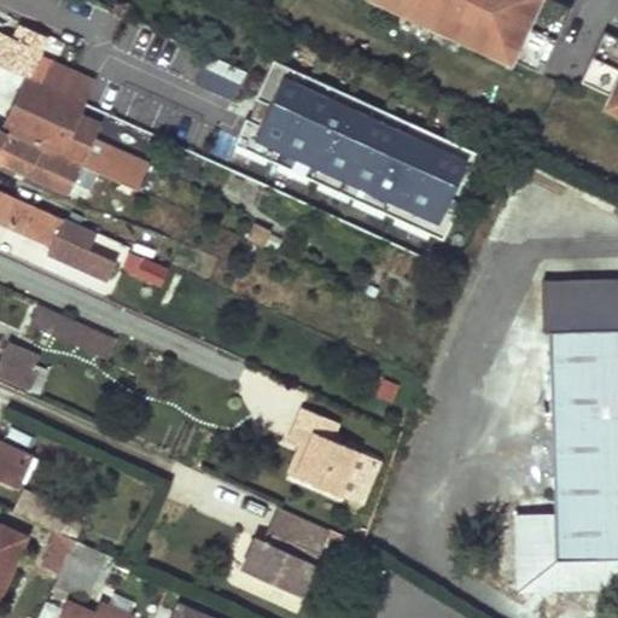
[(543,80),(573,13),(544,0),(467,0),(462,11),(445,3),(447,0),(368,0),(372,1),(371,4),(511,69),(512,66),(543,80)]
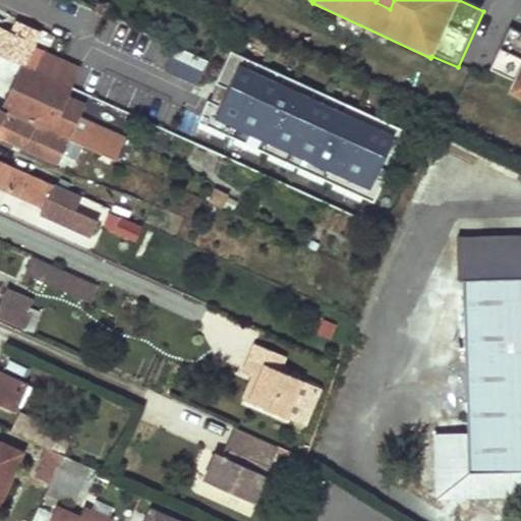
[(394,0),(377,0),(375,2),(390,9),(394,0)]
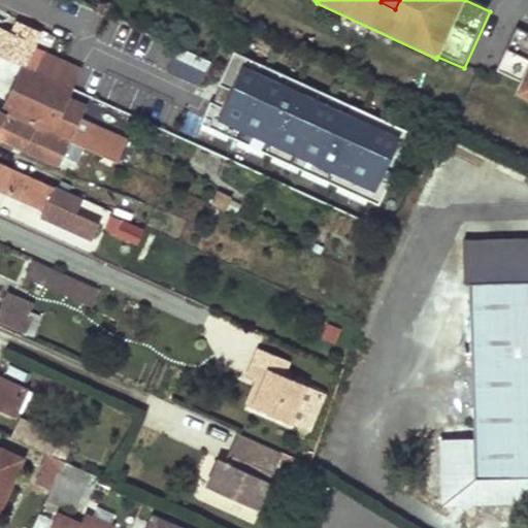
[(41,37),(22,28),(15,40),(0,32),(0,58),(26,70),(41,37)]
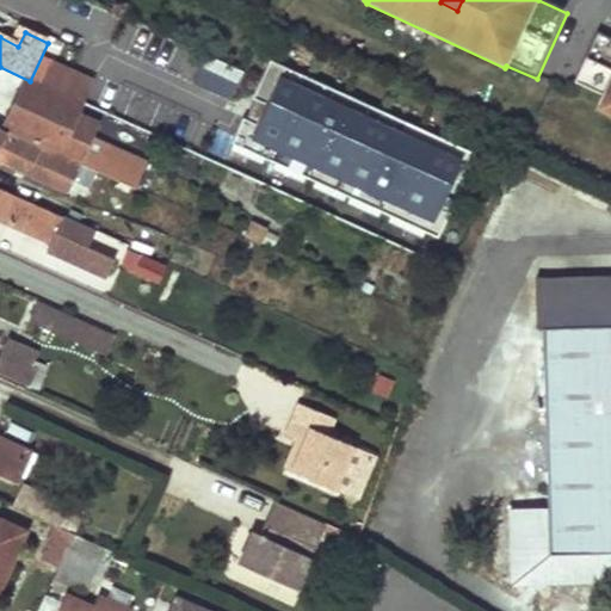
[(610,43),(599,37),(575,88),(606,103),(602,112),(610,116),(610,43)]
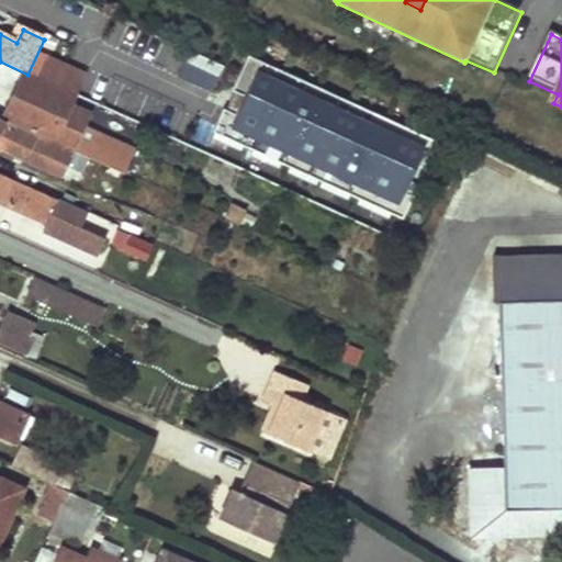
[(220,63),(206,56),(192,88),(206,94),(220,63)]
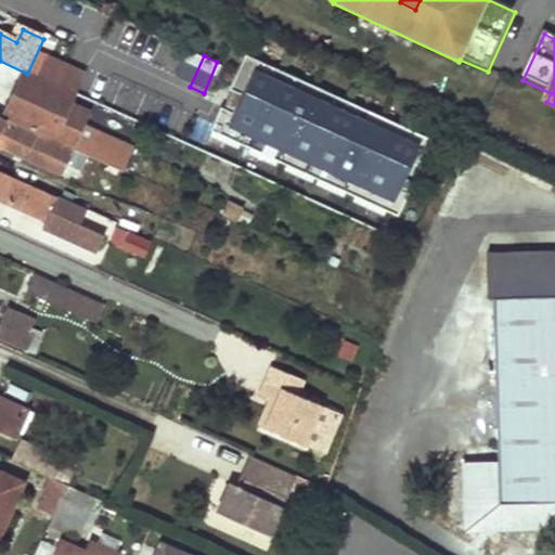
[(431,140),(244,55),(210,129),(398,214),(431,140)]
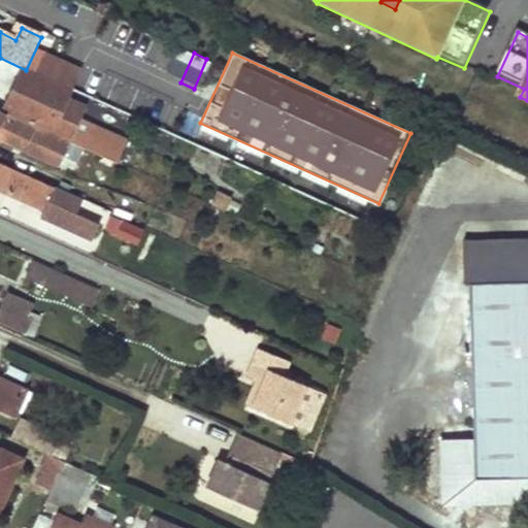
[(70,92),(25,71),(5,112),(69,140),(86,149),(99,155),(116,162),(125,166),(128,158),(73,133),(85,108),(66,100),(70,92)]
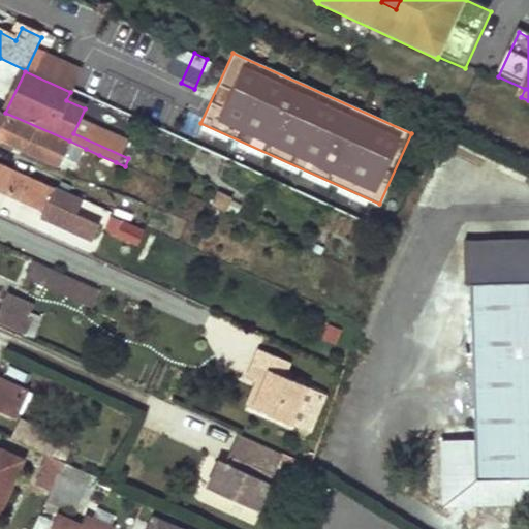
[(5,113),(0,110),(0,136),(58,165),(61,159),(69,141),(5,113)]
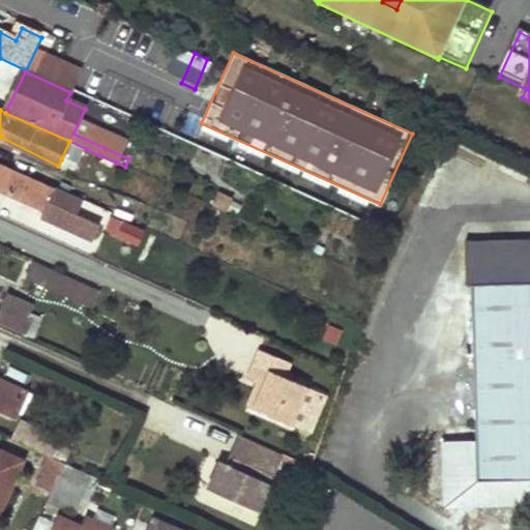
[(86,149),(69,141),(61,159),(78,167),(86,149)]
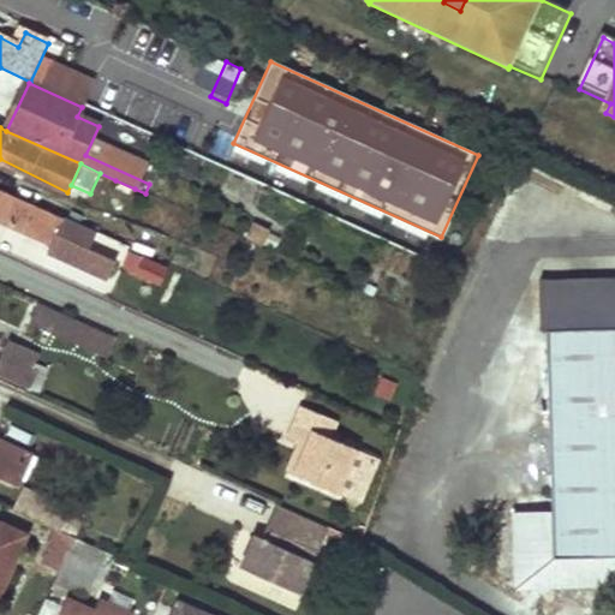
[(115,180),(100,173),(90,193),(106,201),(112,189),(115,180)]
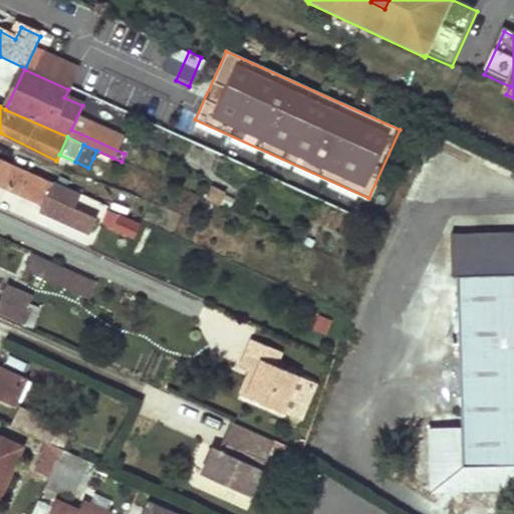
[(112,158),(96,151),(93,158),(108,165),(112,158)]
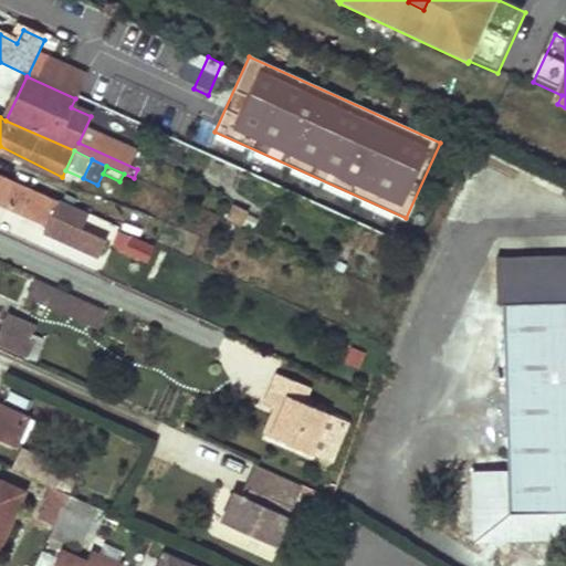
[(59,201),(0,174),(0,205),(46,227),(59,201)]
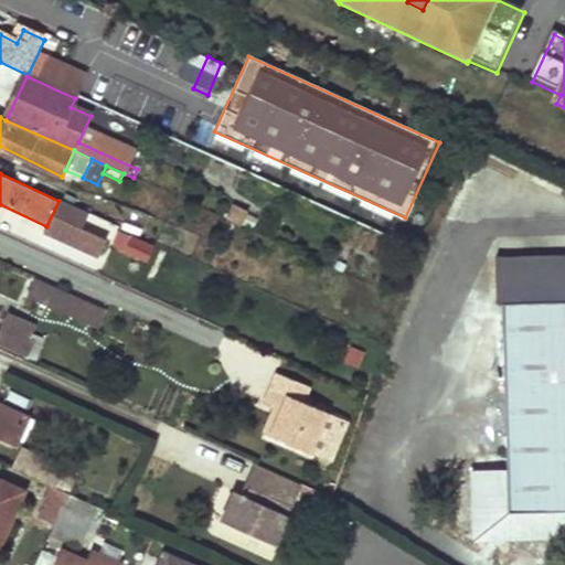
[(59,201),(46,226),(43,234),(97,258),(106,242),(81,231),(88,214),(59,201)]
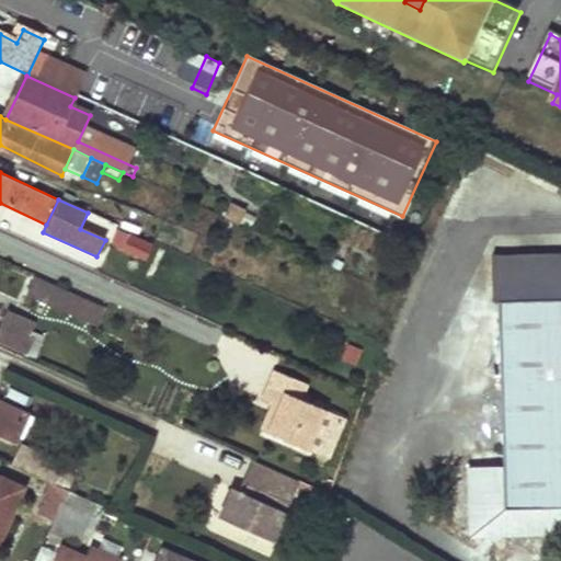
[(153,247),(121,233),(115,247),(129,254),(146,261),(153,247)]
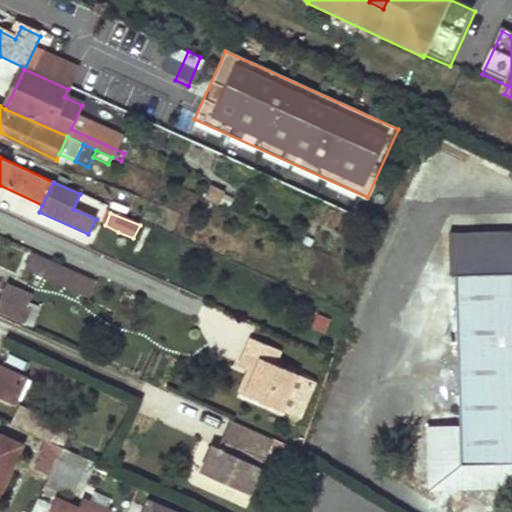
[(149,230),(140,225),(133,238),(143,243),(149,230)]
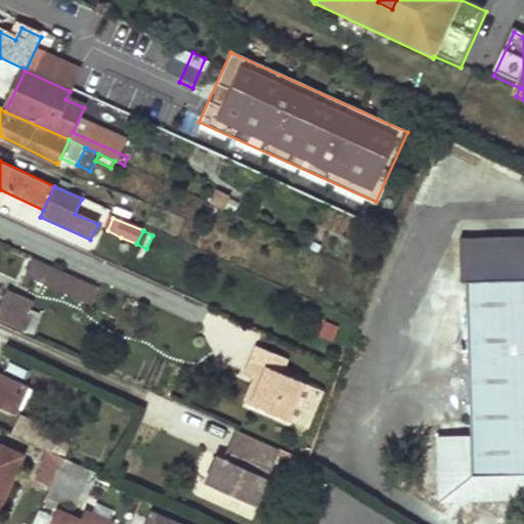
[(159,237),(153,235),(146,249),(151,251),(159,237)]
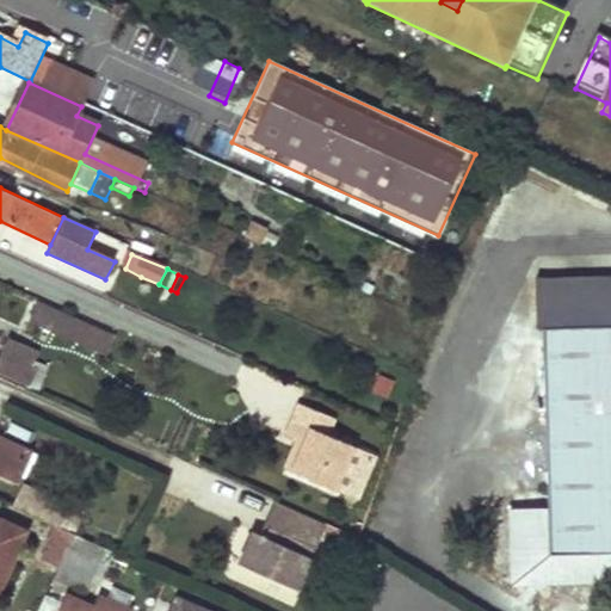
[(159,284),(141,277),(135,291),(153,300),(159,284)]
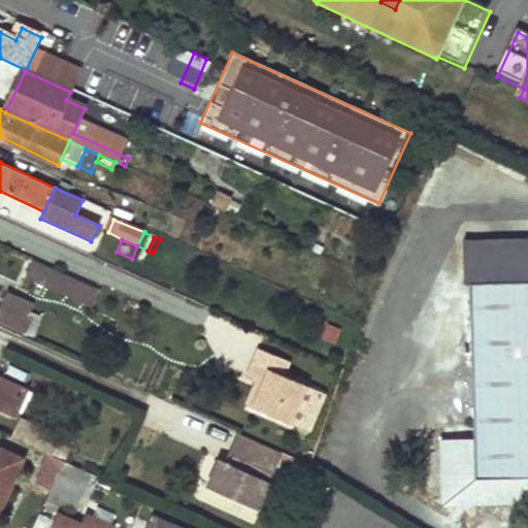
[(527,241),(465,243),(471,440),(438,441),(440,506),(458,506),(465,513),(472,505),(527,503),(527,241)]
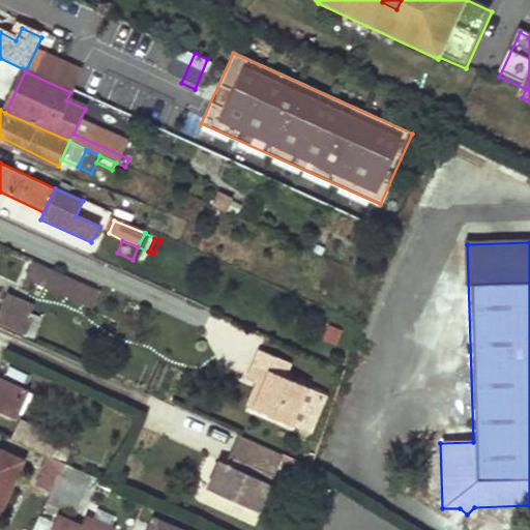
[(100,295),(35,265),(30,277),(94,307),(100,295)]
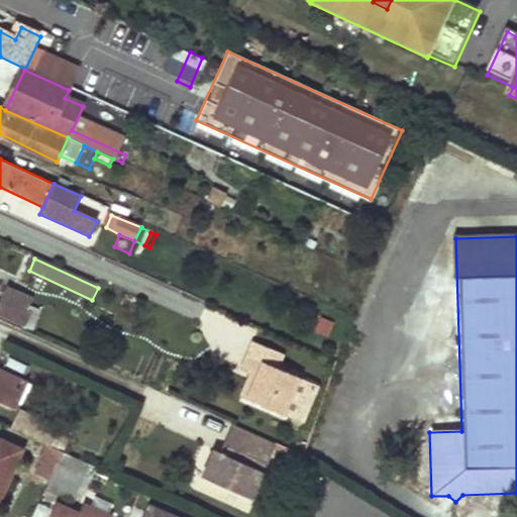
[(34,297),(11,286),(0,310),(0,313),(34,329),(41,314),(30,308),(34,297)]
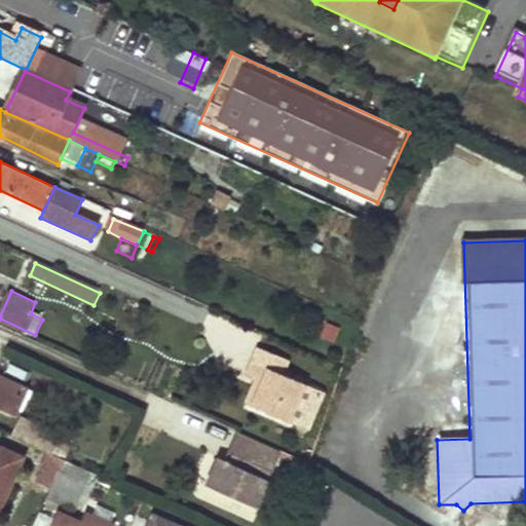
[(306,385),(251,363),(246,377),(256,380),(263,383),(254,407),(290,422),(306,385)]
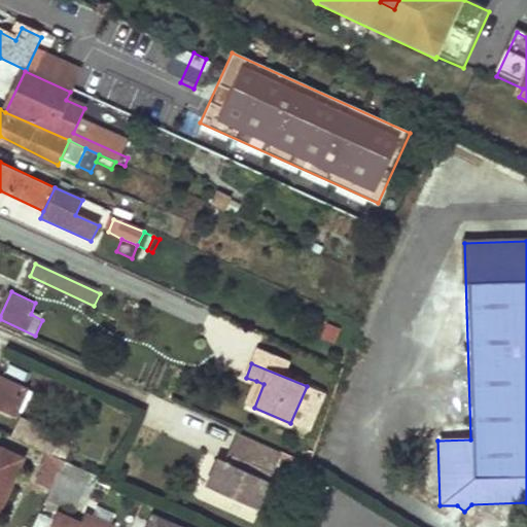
[(25,390),(0,379),(0,407),(14,414),(25,390)]
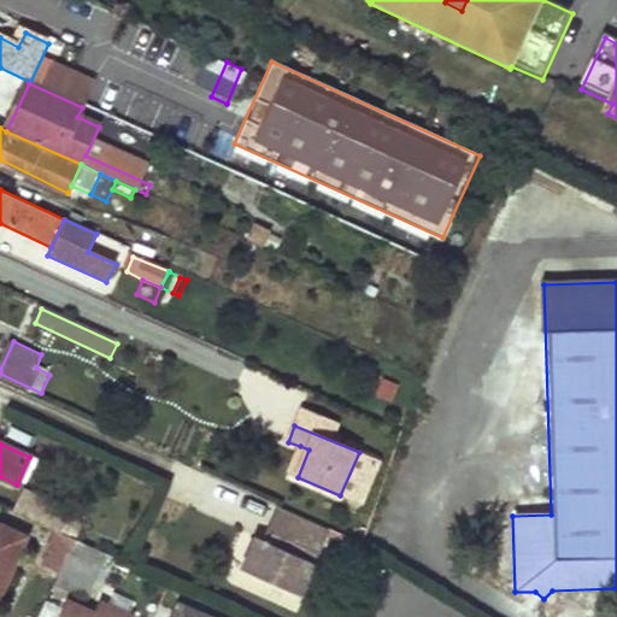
[(309,450),(300,446),(288,474),(298,477),(309,450)]
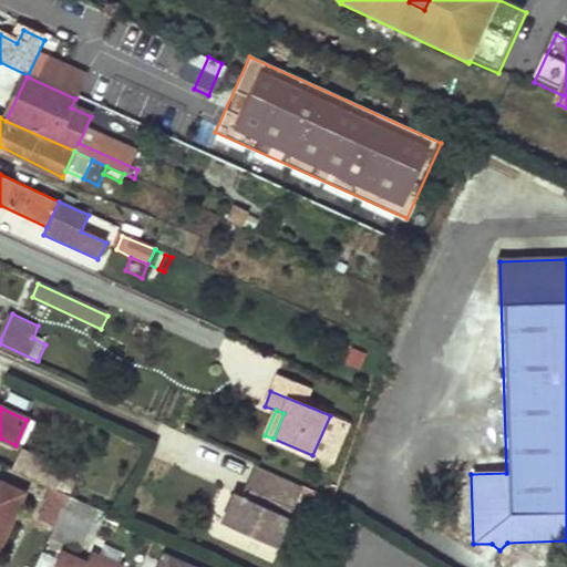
[(351,424),(330,415),(312,455),(333,464),(351,424)]
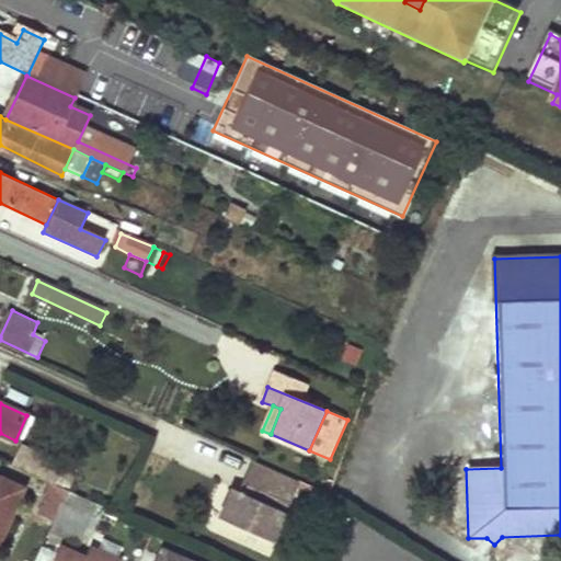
[(272,541),(299,482),(252,460),(242,483),(245,485),(242,493),(232,489),(219,517),(272,541)]
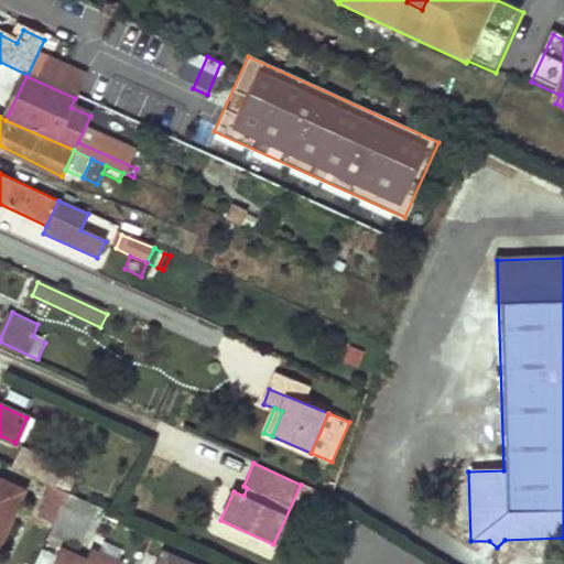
[(0,479),(0,541),(23,489),(0,479)]
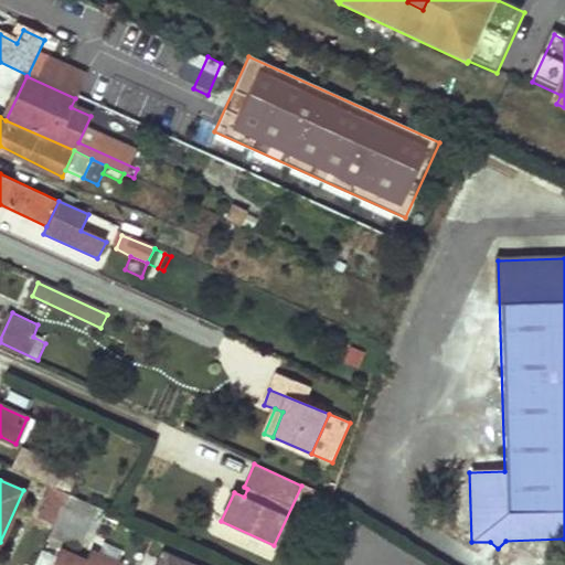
[(118,515),(66,492),(49,530),(99,554),(118,515)]
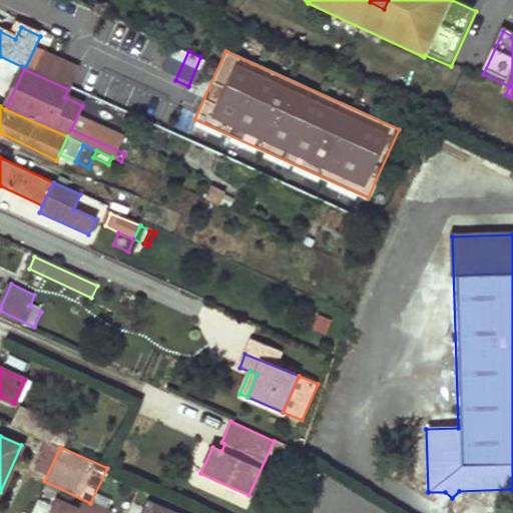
[(173,512),(146,500),(140,512),(173,512)]
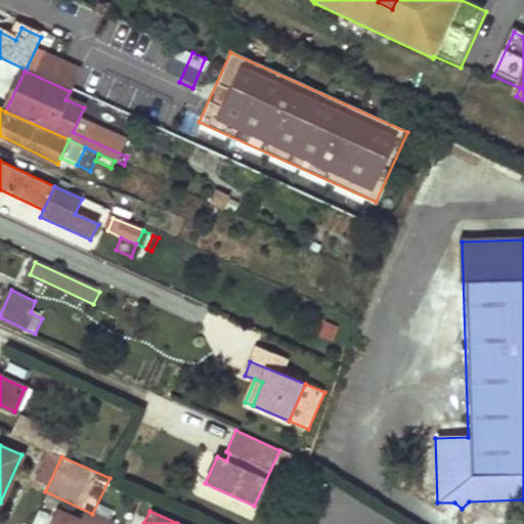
[(101,523),(77,513),(72,522),(49,512),(43,523),(101,523)]
